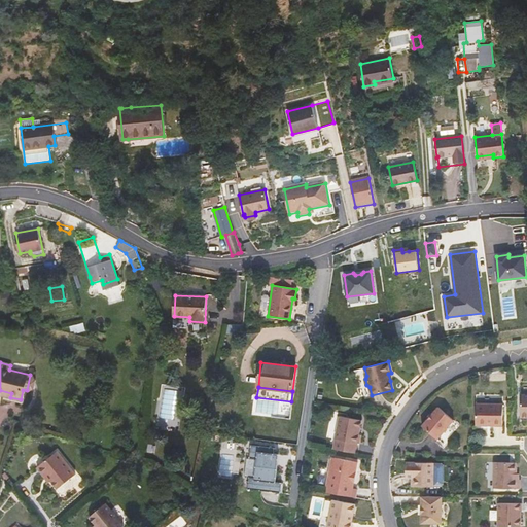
[(503,403),(477,403),(476,425),(503,425),(503,403)]
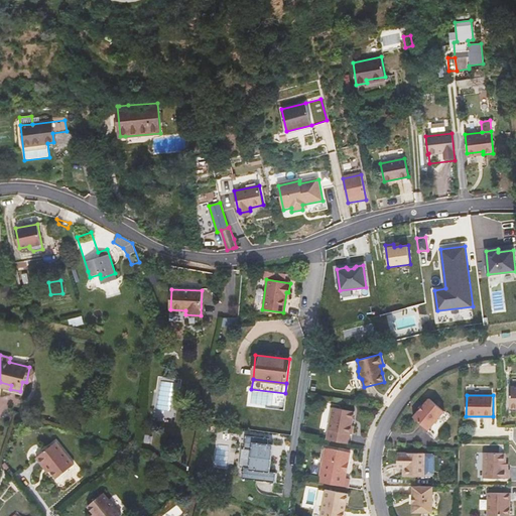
[(429,398),(413,416),(428,429),(444,411),(429,398)]
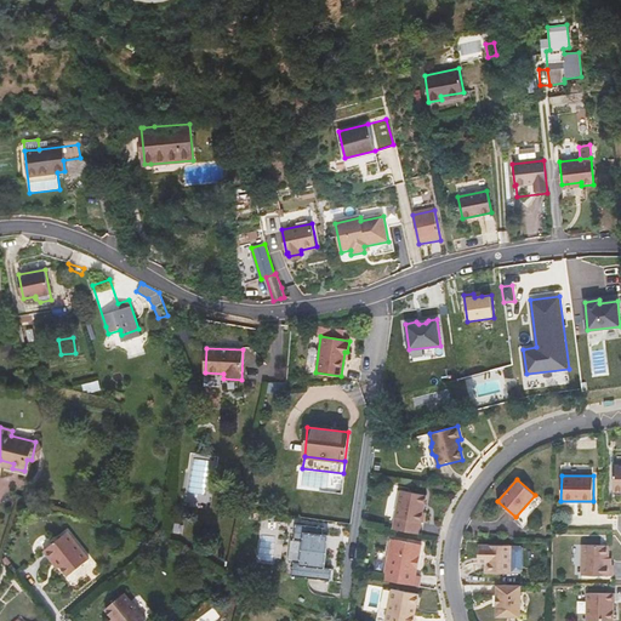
[(400,489),(393,529),(420,534),(422,522),(425,522),(426,512),(423,512),(427,494),(400,489)]
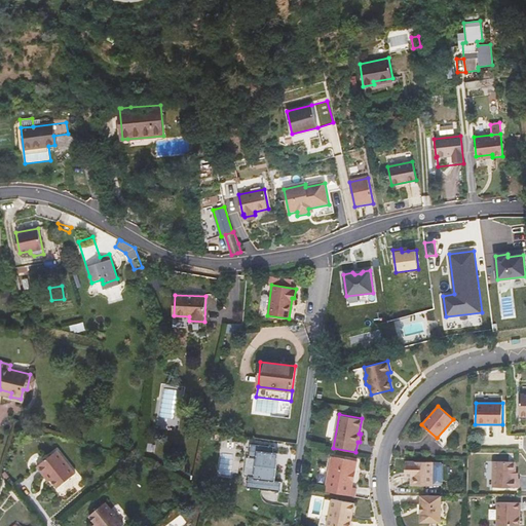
[(444,434),(448,437),(458,423),(453,420),(444,434)]
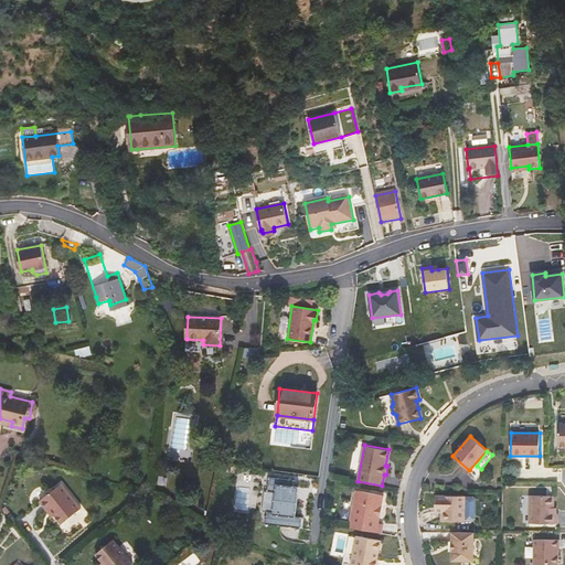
[(295,516),(298,487),(292,486),(292,480),(267,478),(266,491),(275,492),(273,512),(266,512),(265,524),(301,529),(302,518),(295,516)]
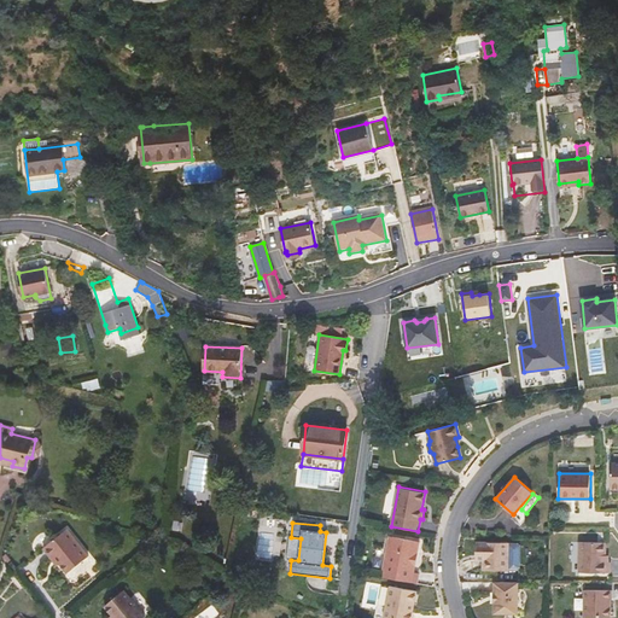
[(68,572),(88,555),(66,530),(44,548),(53,560),(56,558),(60,564),(68,572)]
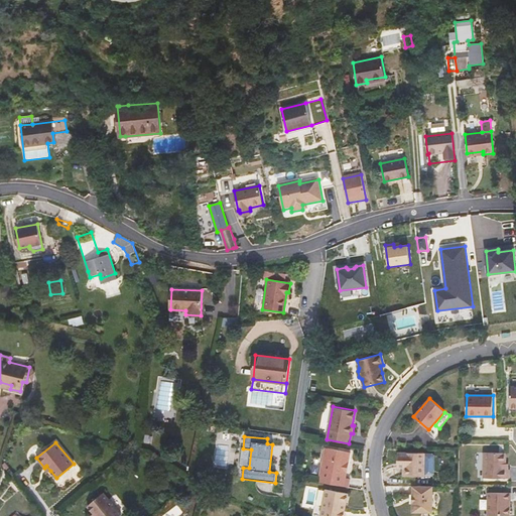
[(351,453),(326,447),(319,481),(345,486),(347,473),(345,472),(347,462),(349,462),(351,453)]
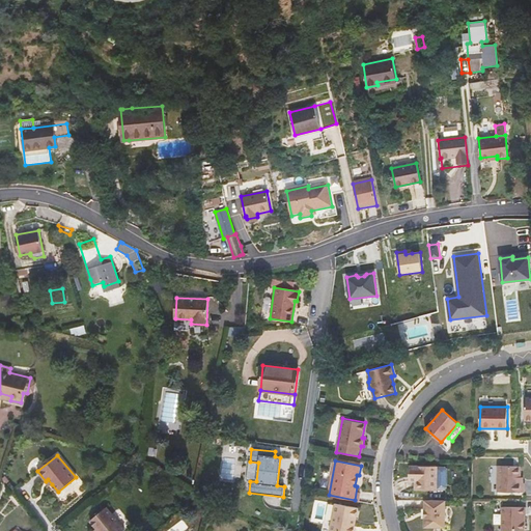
[(445,466),(415,466),(415,490),(445,491),(447,487),(447,468),(445,466)]
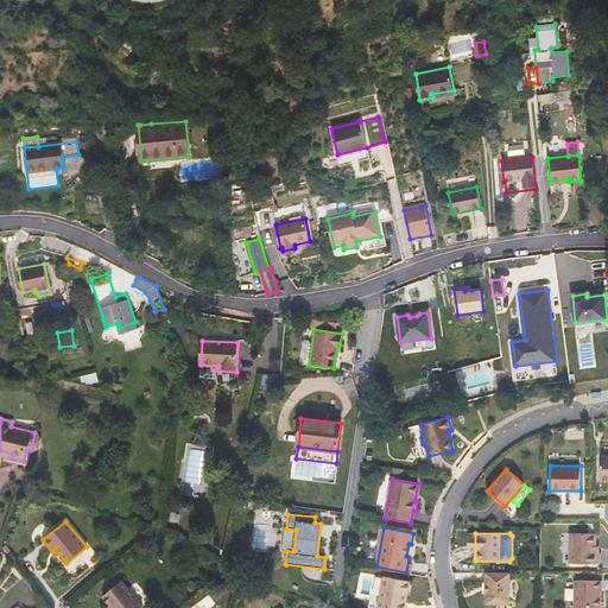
[(595,533),(570,533),(570,563),(595,563),(600,563),(601,552),(599,552),(595,552),(595,546),(595,533)]
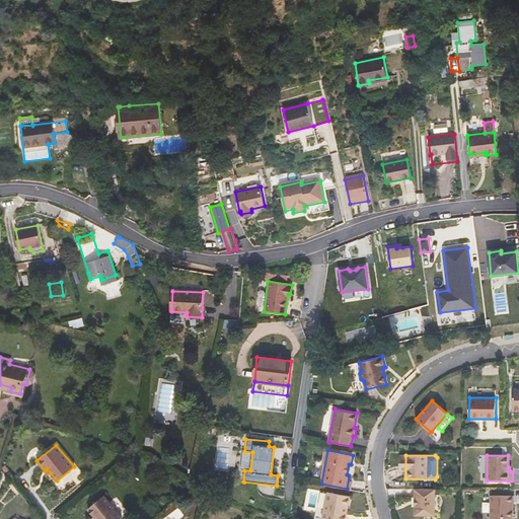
[(435,489),(416,488),(416,515),(435,515),(435,489)]
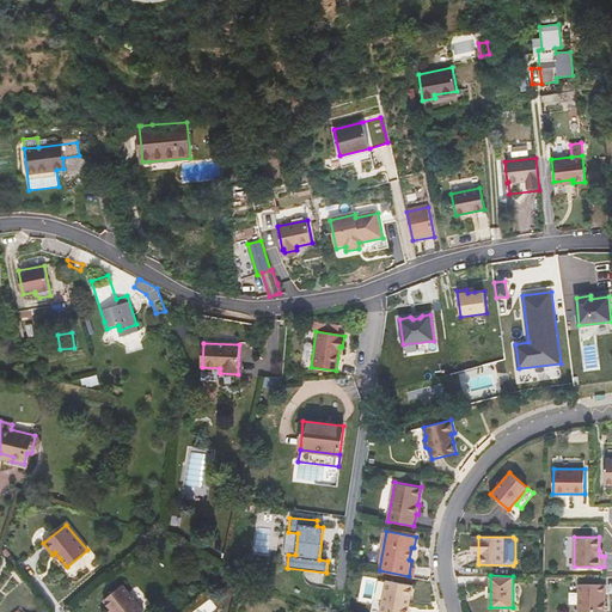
[(412,585),(386,580),(380,611),(408,611),(409,604),(407,604),(408,597),(410,598),(412,585)]
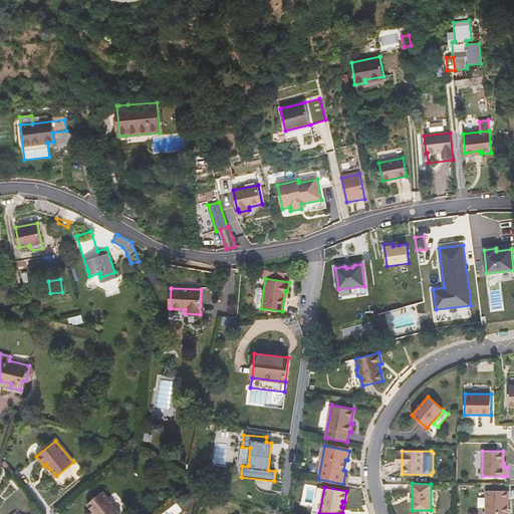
[(509,490),(486,490),(486,513),(508,513),(508,499),(509,499),(509,490)]
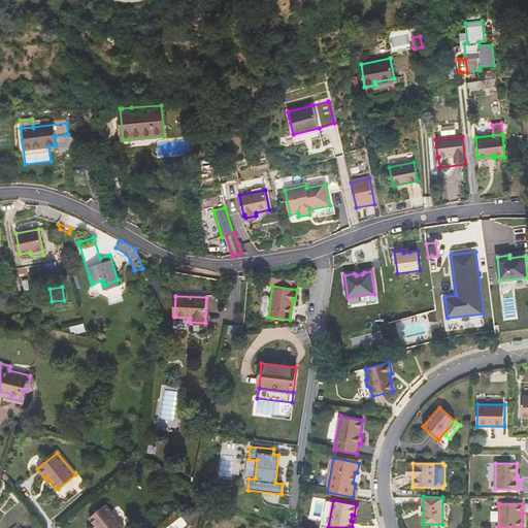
[(122,527),(124,527),(105,504),(90,518),(96,525),(98,527),(122,527)]
